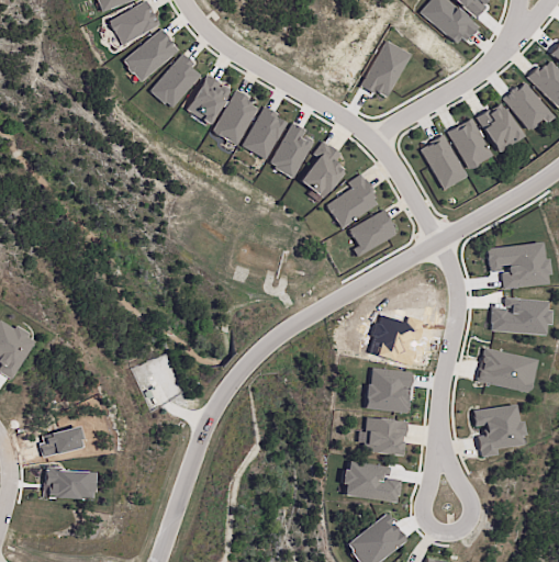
[(159,29),(149,3),(110,18),(120,44),(159,29)]
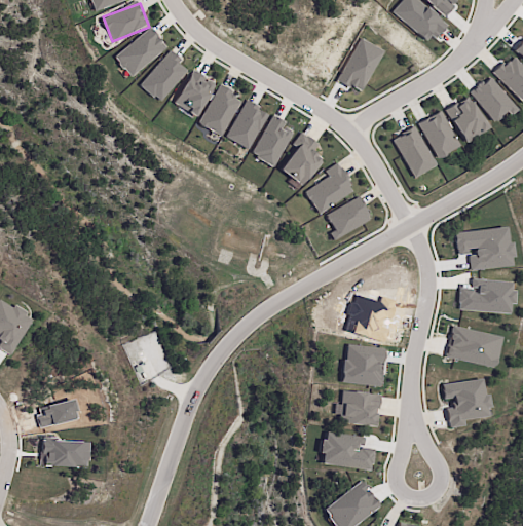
[(169,49),(153,28),(114,54),(129,76),(169,49)]
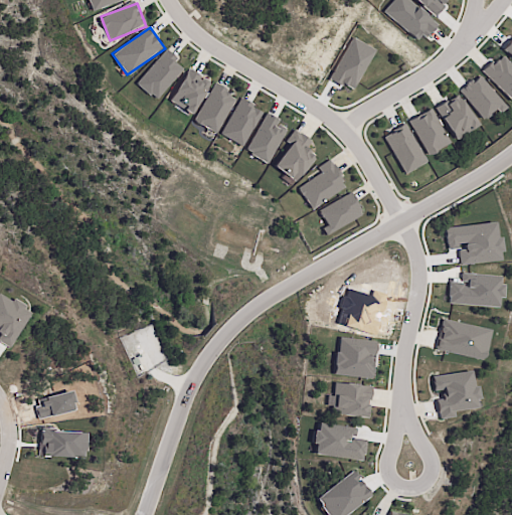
[(354,91),(377,49),(354,37),(331,78),(354,91)]
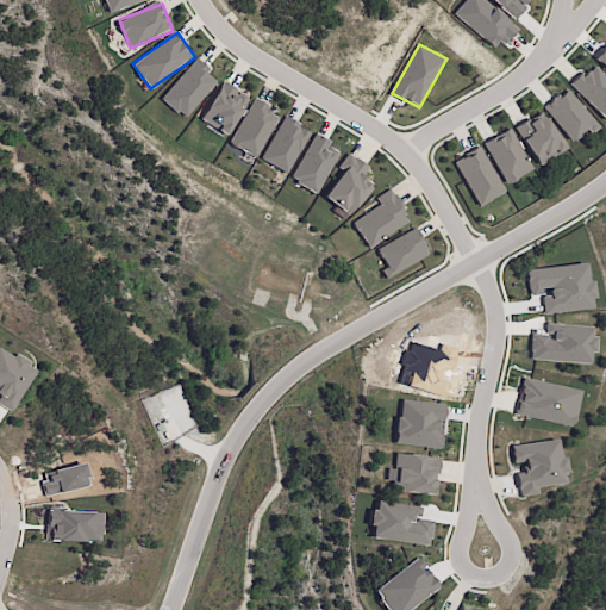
[(163,98),(185,118),(219,82),(208,73),(212,69),(200,58),(163,98)]
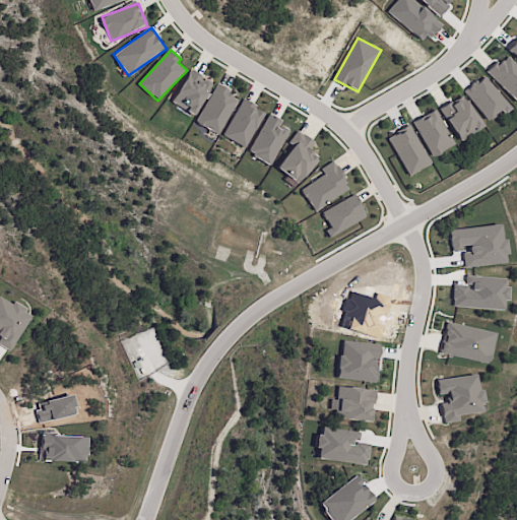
[(516,63),(507,55),(490,73),(516,100),(516,63)]
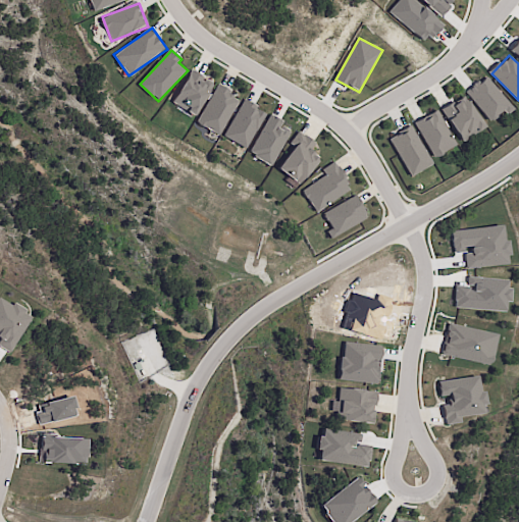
[(172,102),(195,116),(215,83),(193,69),(172,102)]
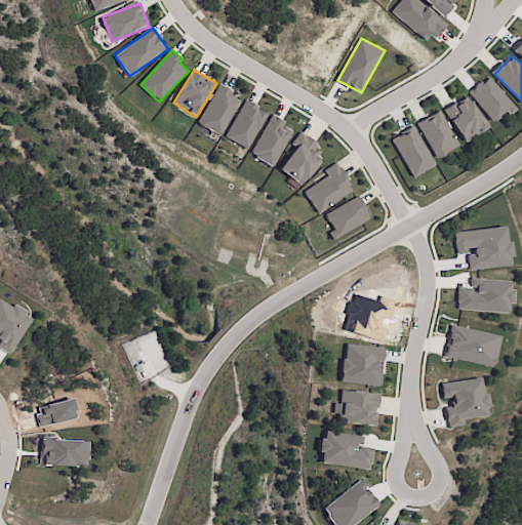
[(495,123),(516,107),(490,76),(471,92),(495,123)]
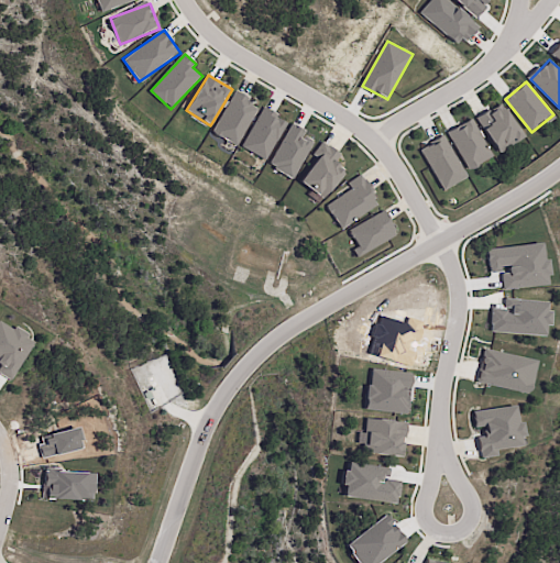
[(259,103),(233,91),(213,134),(240,146),(259,103)]
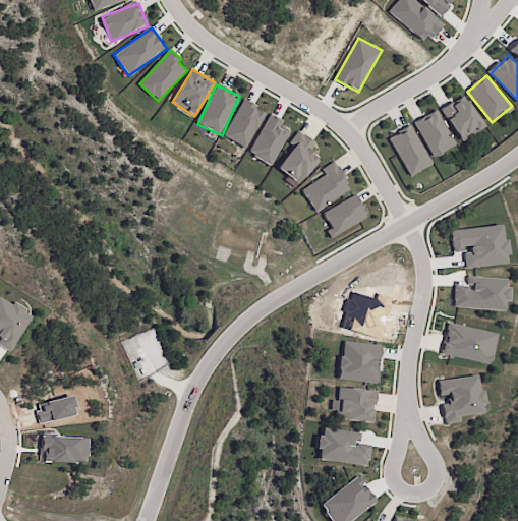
[(442,109),(463,141),(485,127),(464,95),(442,109)]
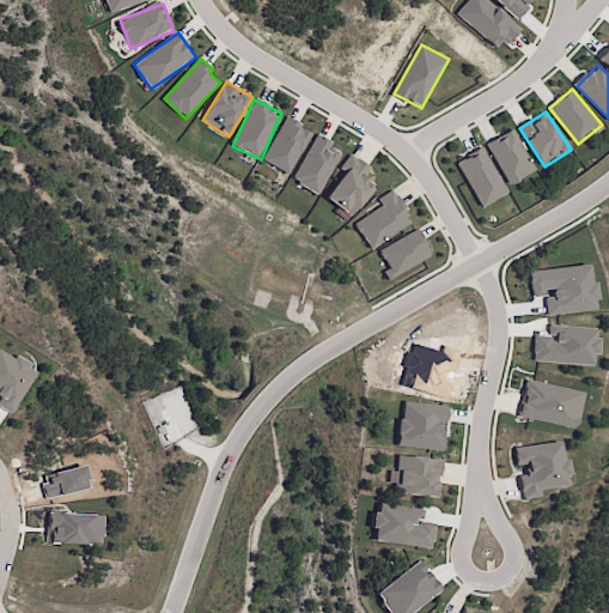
[(263,159),(290,175),(314,132),(288,117),(263,159)]
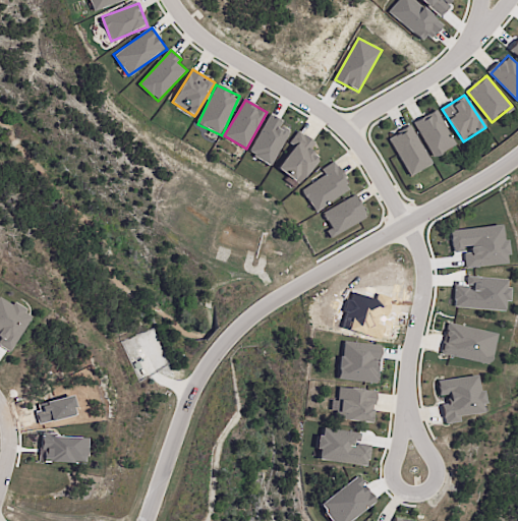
[(435,157),(457,145),(438,110),(415,122),(435,157)]
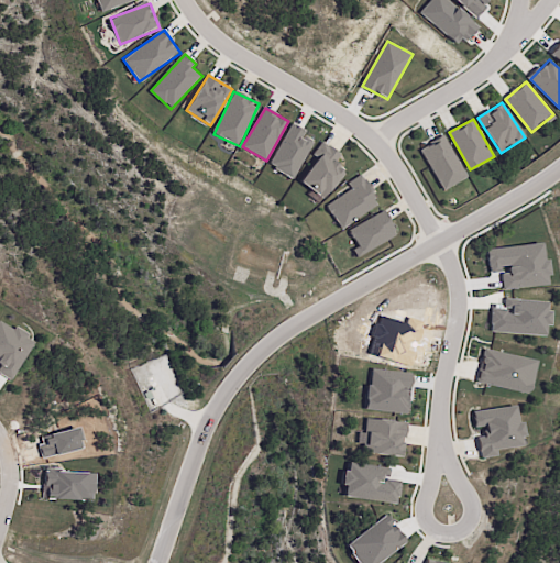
[(270,165),(293,178),(315,141),(305,135),(307,131),(294,122),(270,165)]
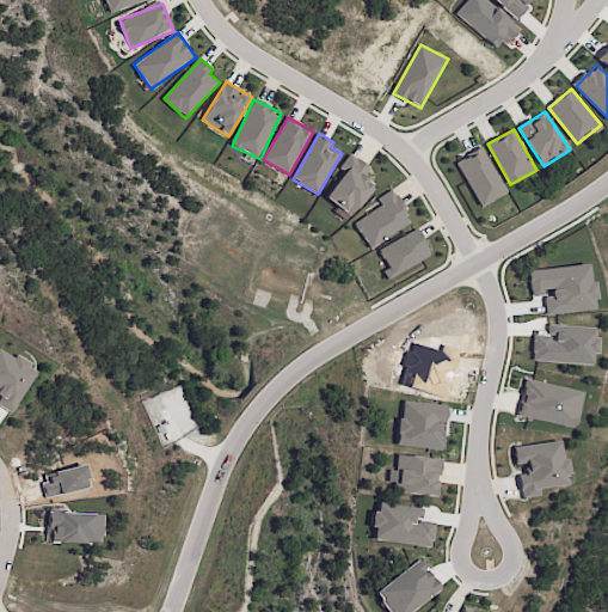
[(481,207),(508,193),(484,147),(458,161),(481,207)]
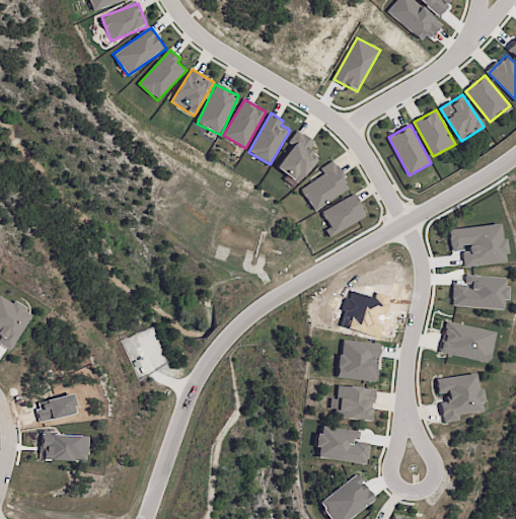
[(297,183),(318,156),(309,149),(315,142),(299,130),(289,142),(294,145),(277,167),(297,183)]
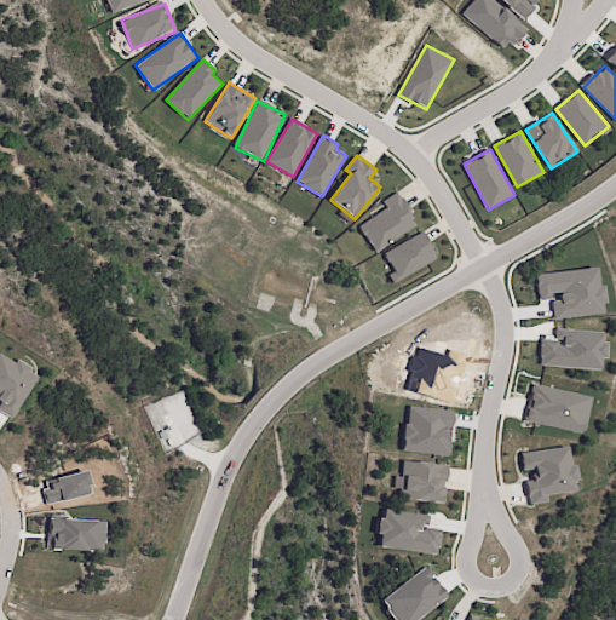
[(384,201),(387,207),(358,228),(376,252),(415,224),(409,214),(413,212),(398,191),(384,201)]
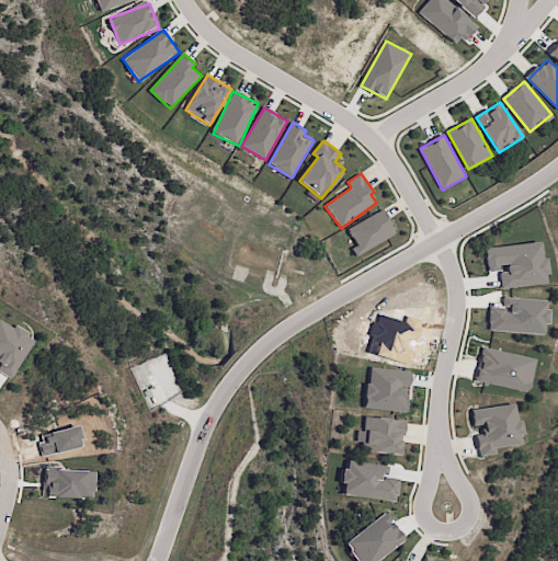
[(348,228),(356,245),(352,248),(355,255),(397,236),(385,210),(348,228)]
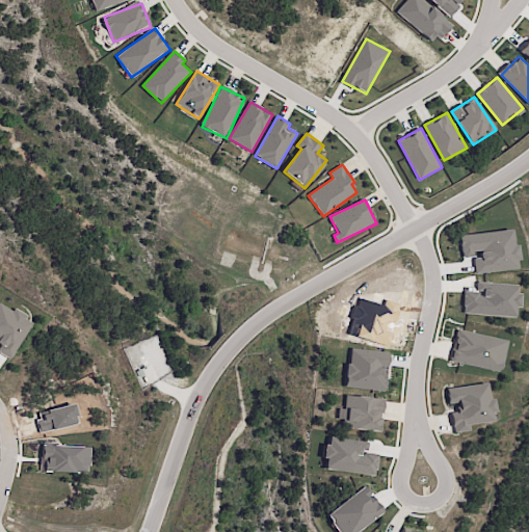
[(519,268),(513,230),(460,235),(463,257),(474,256),(475,273),(519,268)]
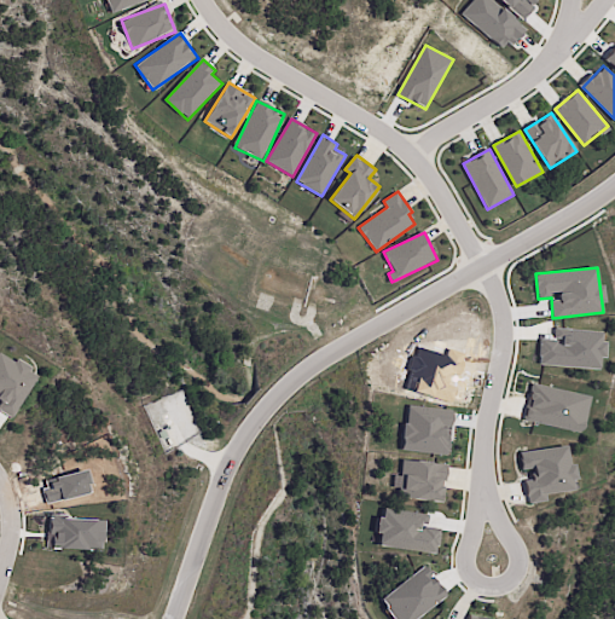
[(607,333),(557,330),(557,341),(543,340),(541,364),(597,368),(597,356),(605,356),(607,333)]
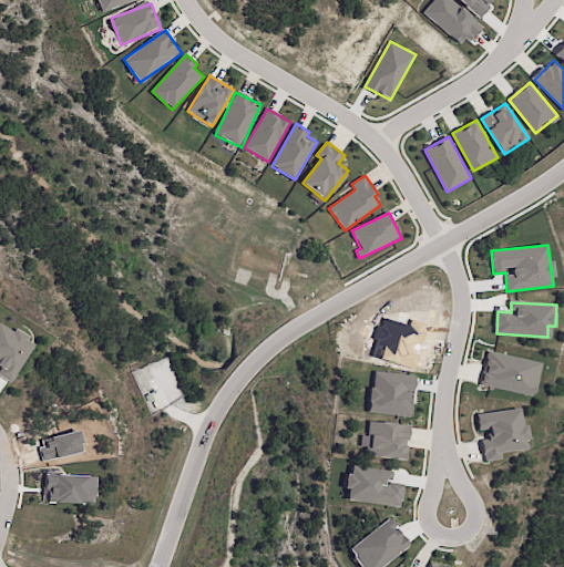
[(0,375),(13,383),(37,341),(0,321),(0,375)]
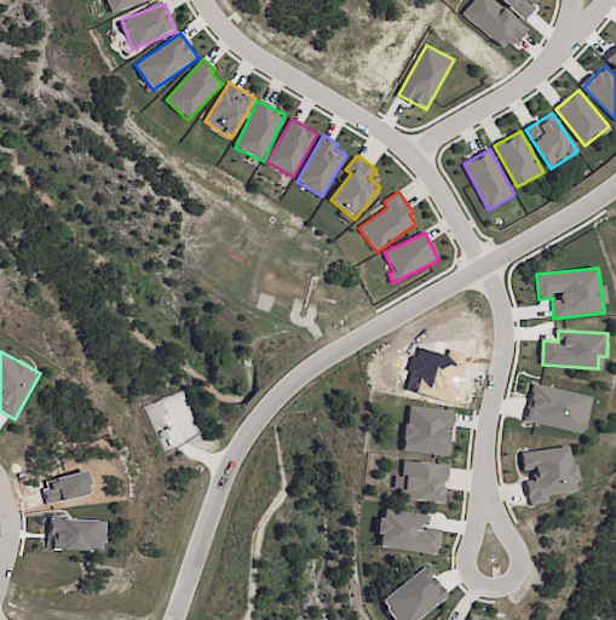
[(527,422),(583,434),(591,396),(535,384),(527,422)]
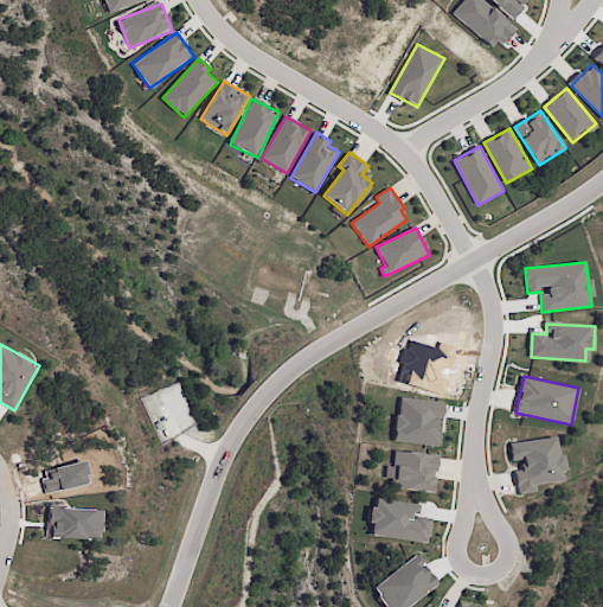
[(438,447),(444,402),(401,396),(395,441),(438,447)]
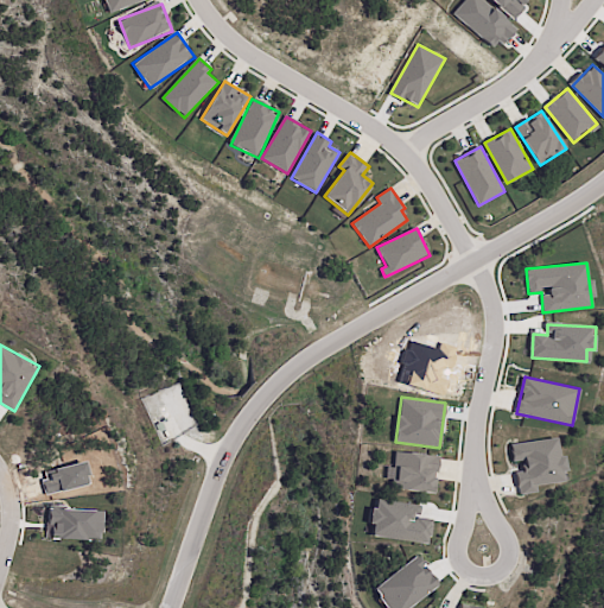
[(512,443),(514,462),(523,461),(525,470),(517,472),(520,494),(538,493),(536,485),(566,481),(564,455),(560,455),(559,438),(512,443)]
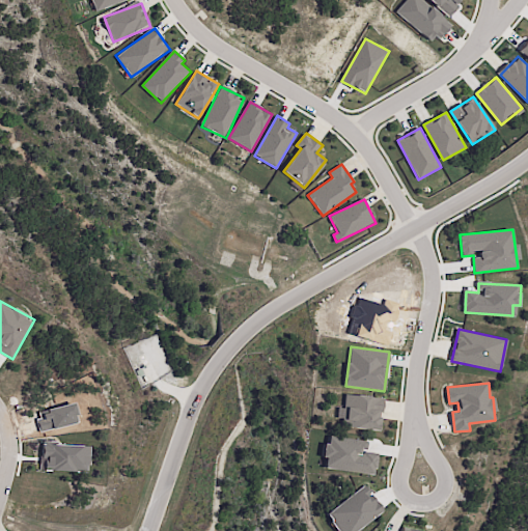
[(384,398),(346,394),(342,426),(381,430),(384,398)]
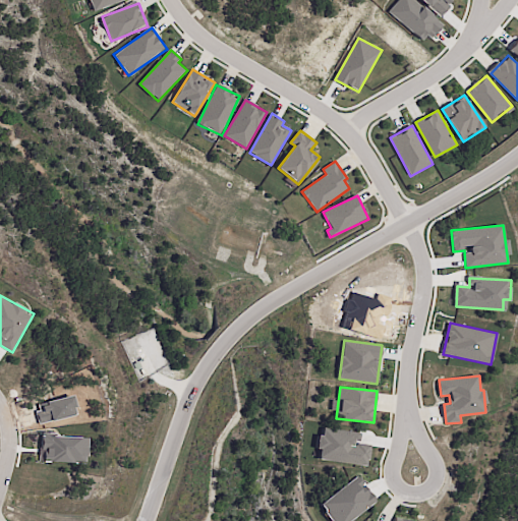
[(368,466),(371,445),(359,444),(361,432),(321,427),(318,449),(321,450),(319,460),(368,466)]
